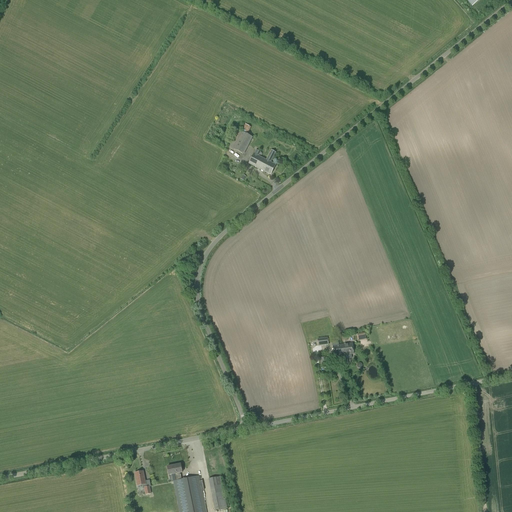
[(247,134),(251,127),(245,124),(241,132),(237,129),(228,147),(244,154),(253,138),(247,134)]
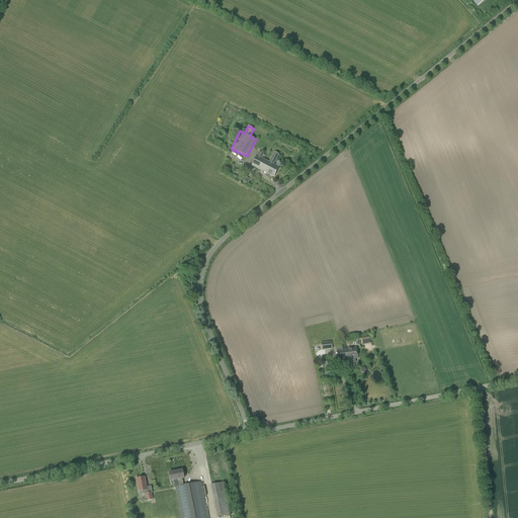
[(264,157),(265,156),(263,155),(264,155),(259,152),(257,156),(252,165),(274,177),(279,167),(274,164),(279,155),(274,152),(269,162),(262,158),(262,157),(264,157)]
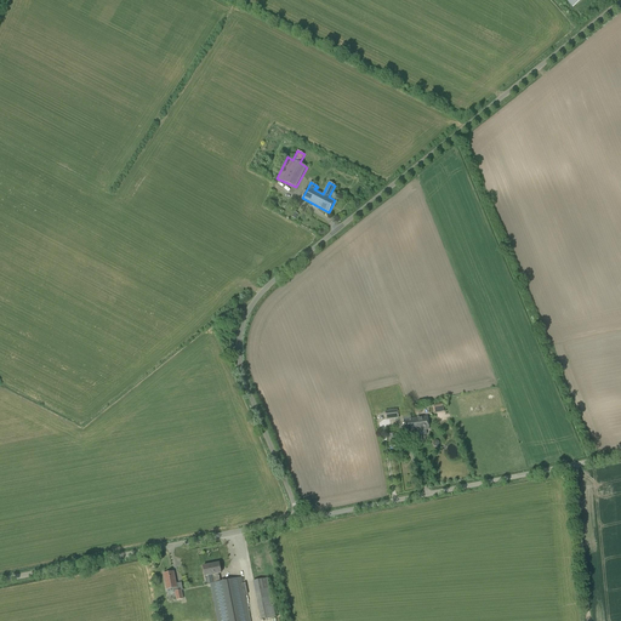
[(387,420),(399,419),(398,410),(386,411),(387,420)]
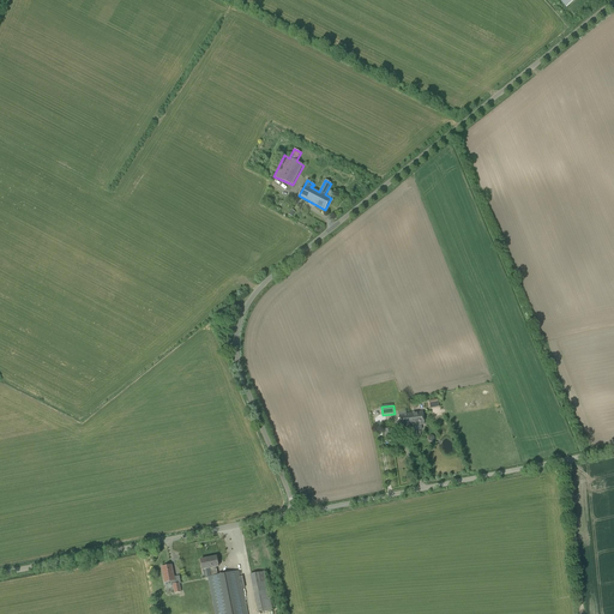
[(409,414),(411,427),(425,425),(422,411),(409,414)]
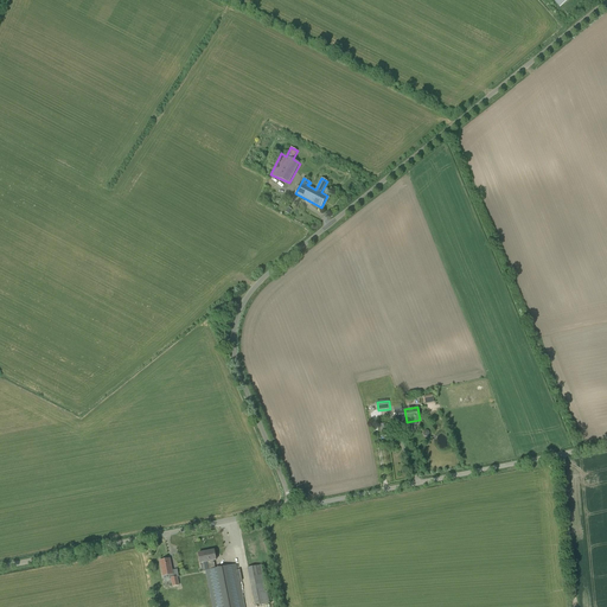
[(396,423),(407,422),(404,409),(395,410),(396,423)]
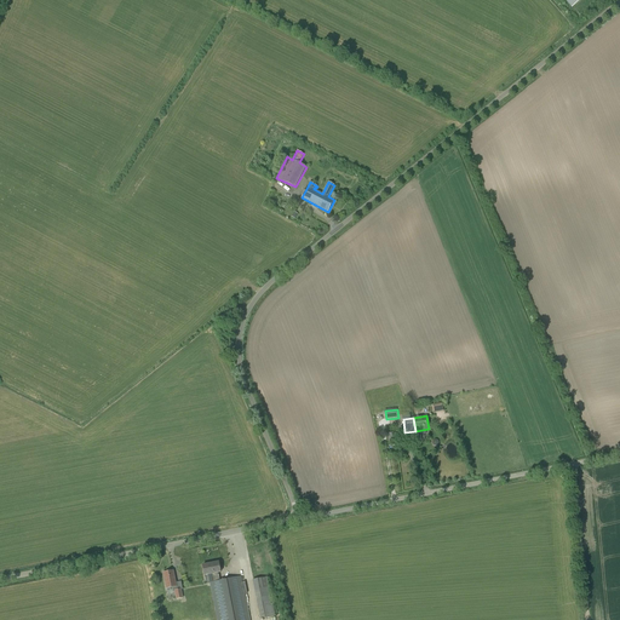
[(389,446),(397,445),(396,434),(388,434),(389,446)]
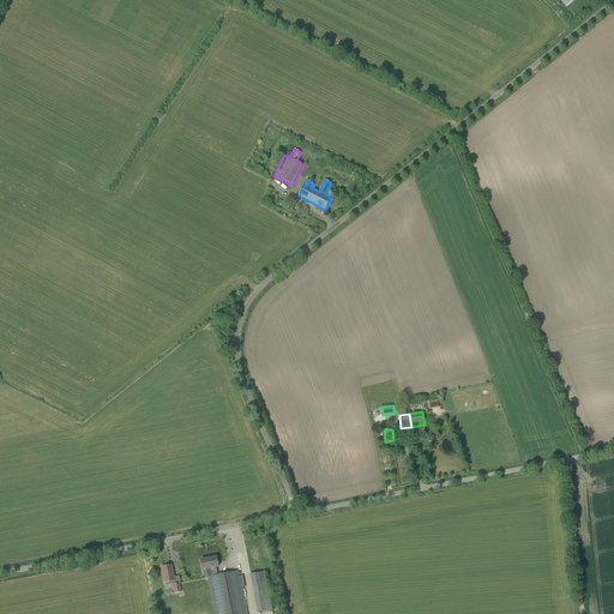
[(247,613),(242,588),(245,587),(242,576),(240,576),(239,571),(218,576),(216,567),(218,567),(216,557),(200,560),(203,570),(206,570),(215,613),(247,613)]
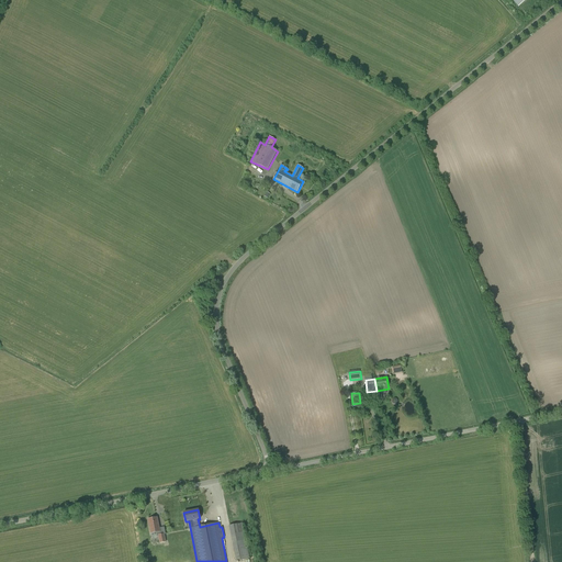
[(150,534),(160,532),(157,517),(148,519),(150,534)]
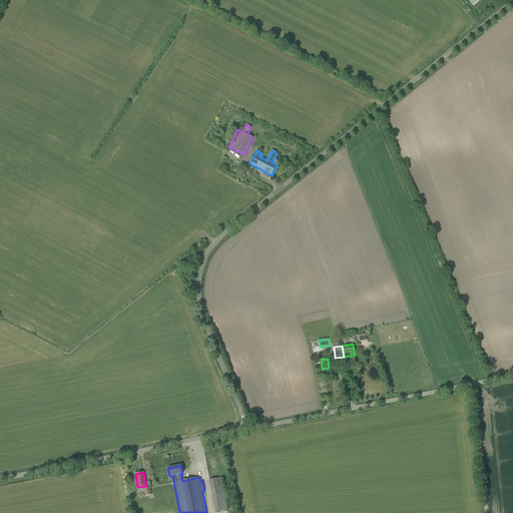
[(215,512),(227,510),(221,477),(208,480),(215,512)]
